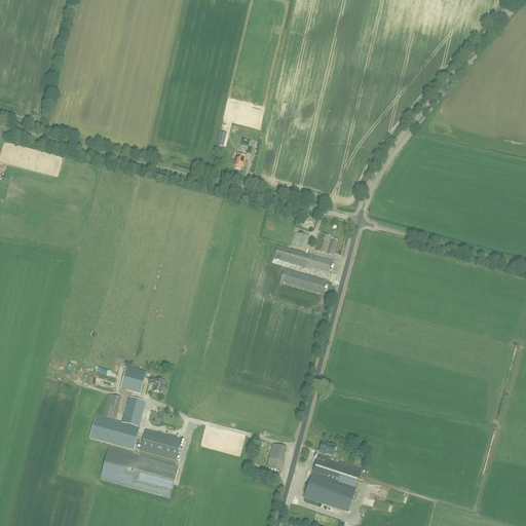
[(249,147),(251,141),(242,139),(241,141),(240,145),(249,147)]
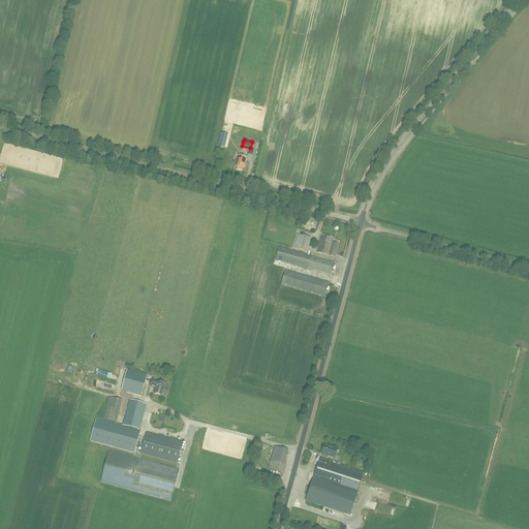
[(236,167),(243,169),(247,157),(239,155),(236,167)]
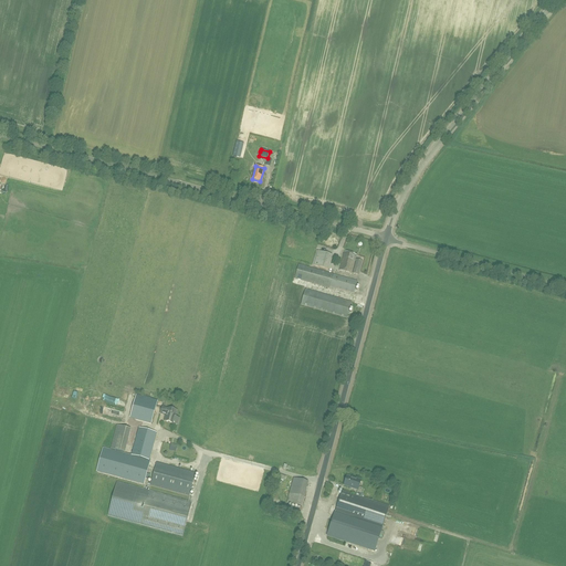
[(312,265),(327,270),(332,255),(316,251),(312,265)]
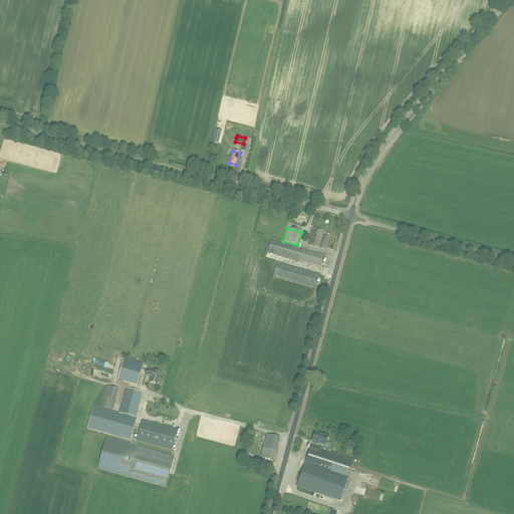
[(320,248),(325,249),(328,237),(322,235),(323,231),(313,229),(308,246),(318,248),(322,237),(323,237),(320,248)]
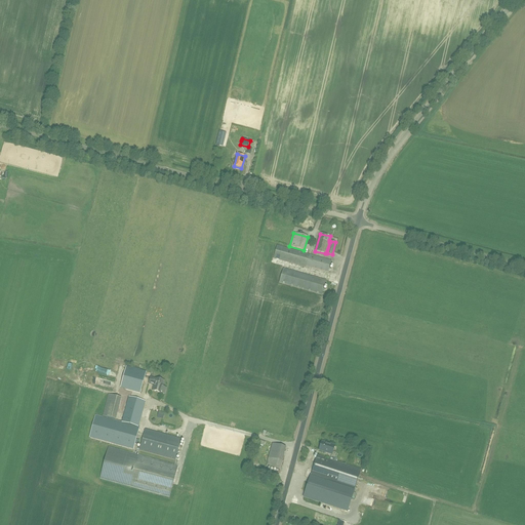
[(331,260),(310,254),(277,245),(273,258),(306,268),(307,266),(328,272),(331,260)]
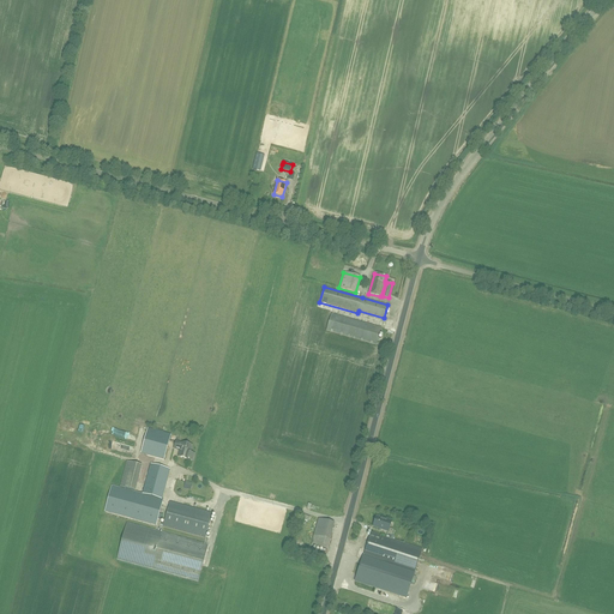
[(326,331),(377,344),(380,327),(331,314),(326,331)]
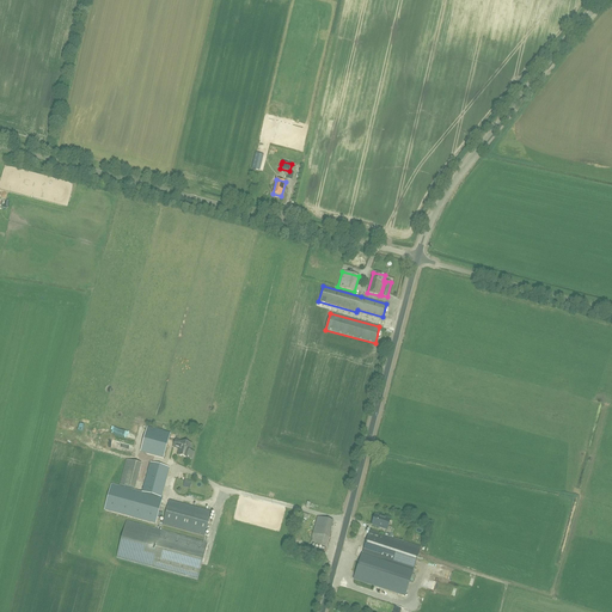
[(164,459),(167,442),(171,433),(147,427),(140,453),(154,457),(164,459)]
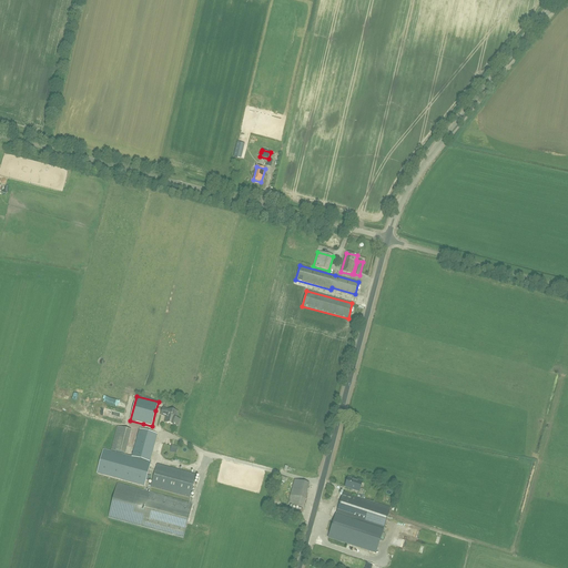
[(169,411),(162,409),(161,416),(166,417),(165,423),(174,425),(179,426),(180,419),(176,418),(178,413),(169,409),(169,411)]
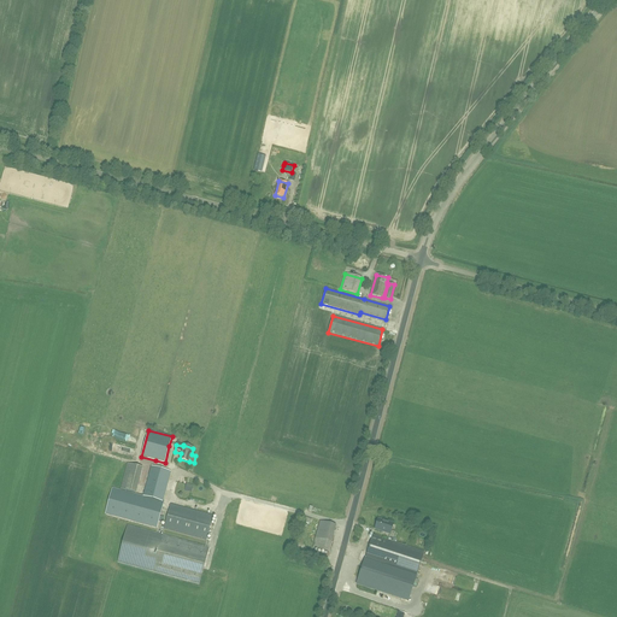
[(127,464),(119,489),(135,493),(141,474),(142,468),(139,468),(127,464)]
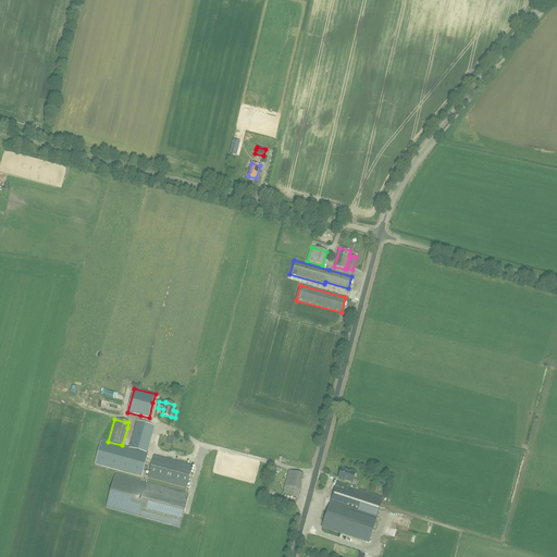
[(130,448),(147,453),(155,425),(136,421),(130,448)]
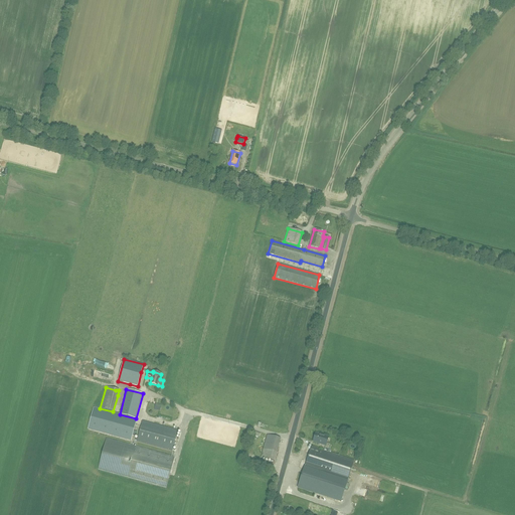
[(94,407),(88,430),(131,441),(137,418),(136,418),(120,414),(100,408),(94,407)]
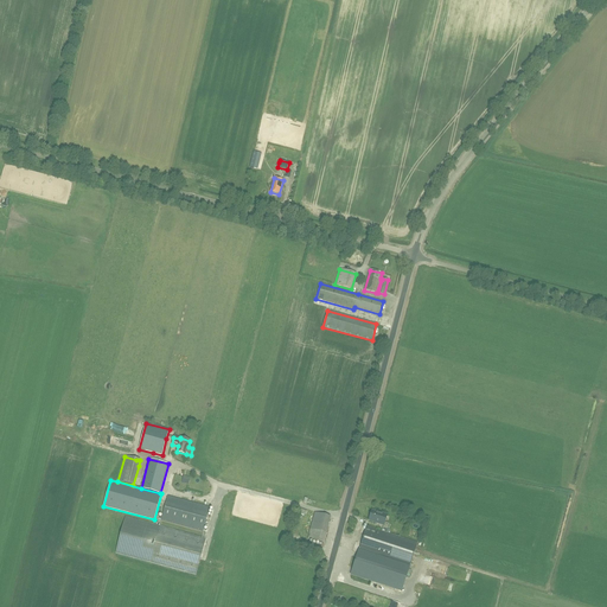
[(161,521),(203,532),(210,508),(168,496),(161,521)]
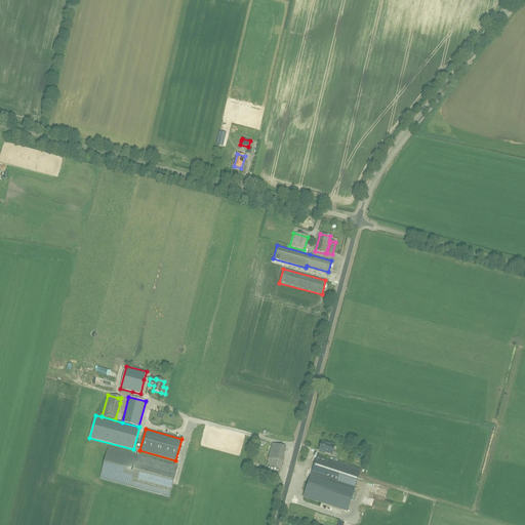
[(326,443),(326,444),(322,442),(319,450),(327,453),(327,454),(331,455),(331,456),(334,458),(336,453),(333,452),(335,446),(326,443)]
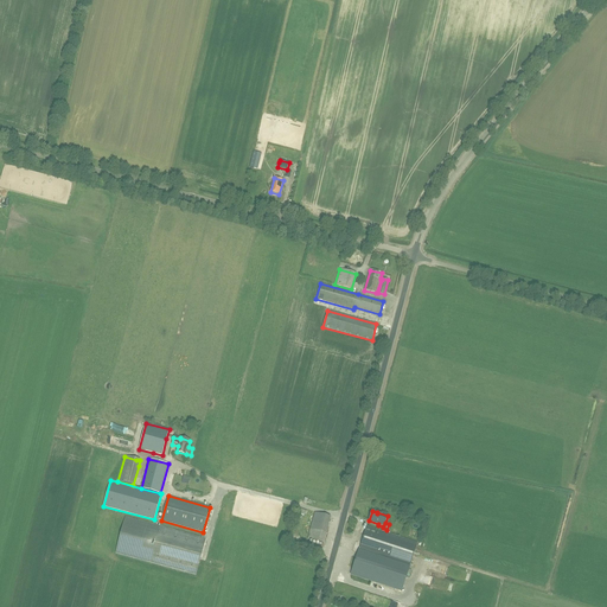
[(321,543),(330,517),(315,512),(307,540),(321,543)]
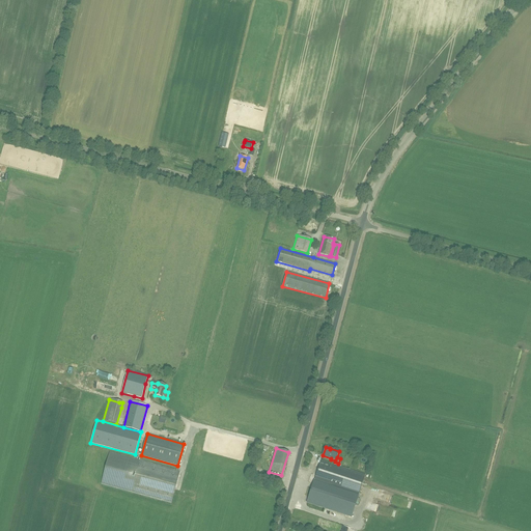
[(363,448),(361,456),(374,460),(375,456),(366,453),(367,449),(363,448)]
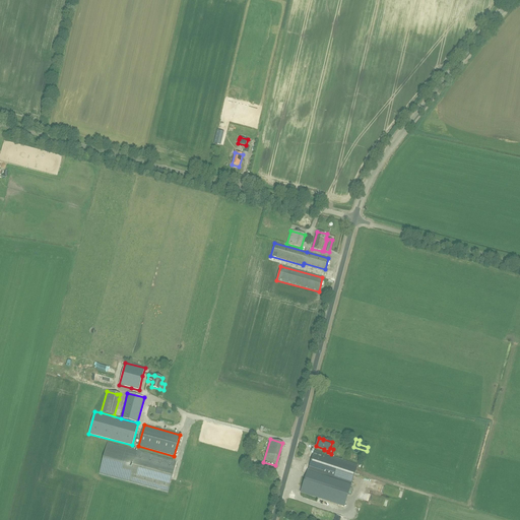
[(99,473),(128,481),(168,493),(176,462),(137,451),(108,443),(99,473)]
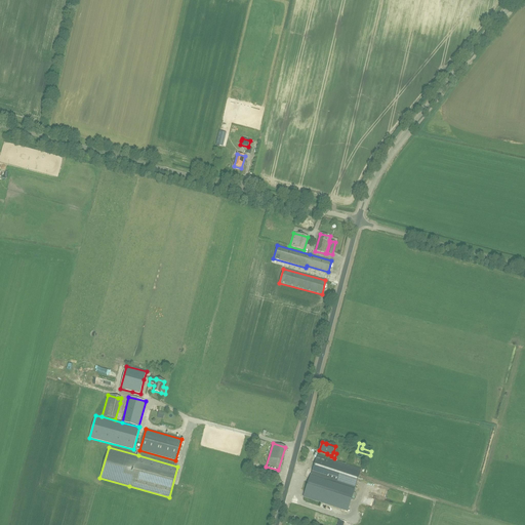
[(313,469),(311,476),(328,481),(327,482),(354,491),(361,471),(335,462),(333,461),(330,460),(317,456),(313,469)]
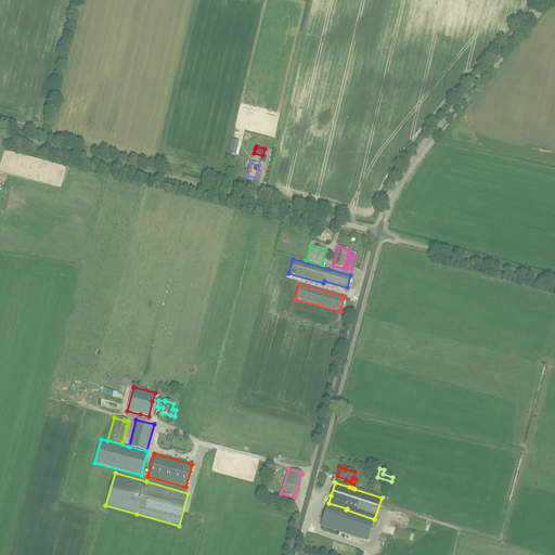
[(328,503),(327,506),(321,526),(368,541),(374,519),(346,510),(347,508),(328,503)]
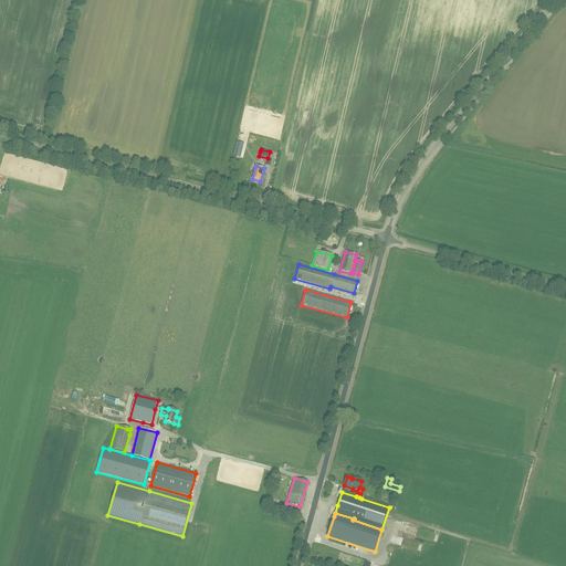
All buildings are outlined.
